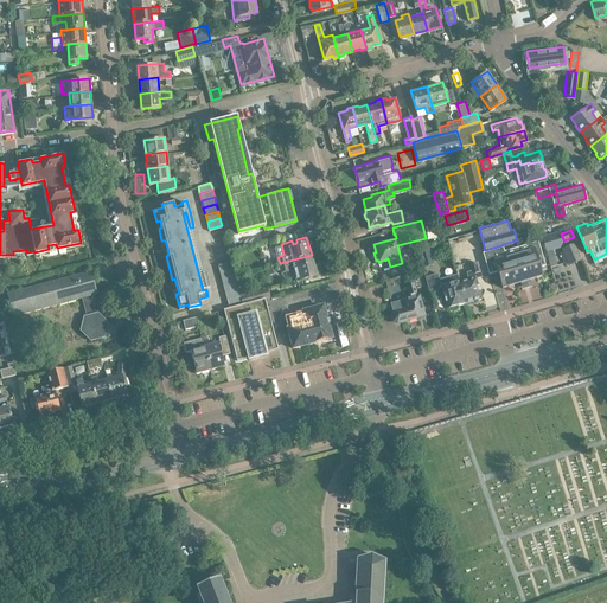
[(485,250),(483,251),(490,273),(498,269),(503,286),(506,284),(522,280),(522,282),(530,280),(529,277),(537,275),(542,274),(540,265),(545,263),(538,239),(504,250),(503,245),(485,250)]
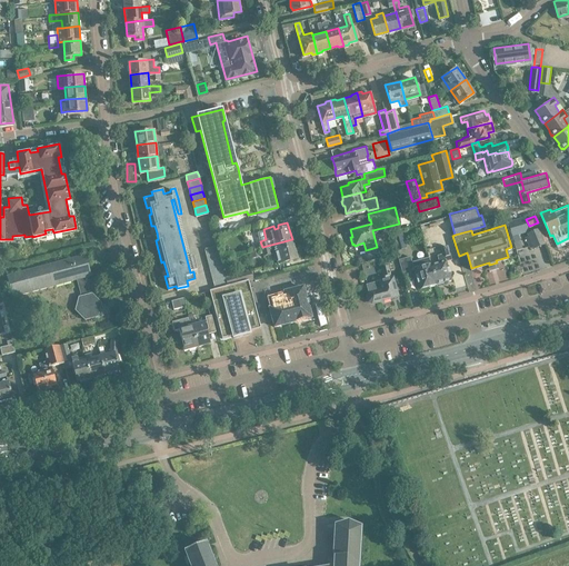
[(528,231),(528,234),(525,235),(529,246),(532,245),(533,246),(543,241),(538,227),(528,231)]
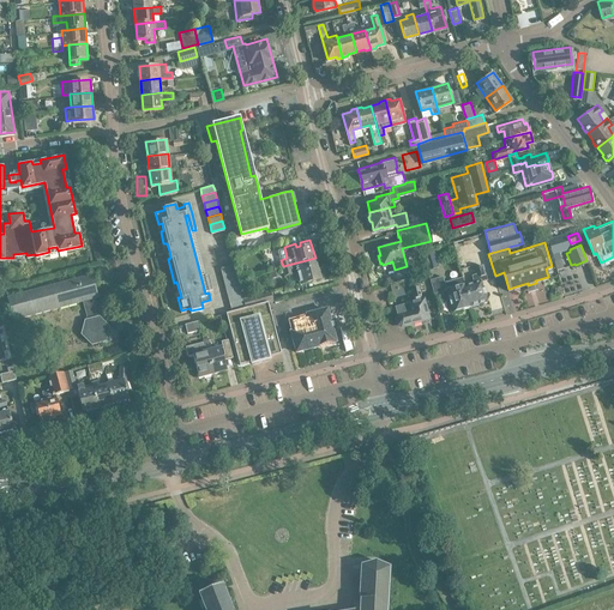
[(320,277),(315,258),(283,266),(281,267),(281,271),(283,270),(284,273),(298,270),(300,282),(320,277)]
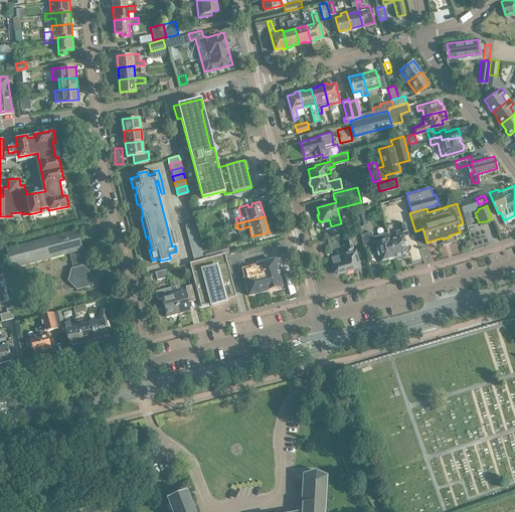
[(196,220),(185,223),(186,229),(197,226),(196,220)]
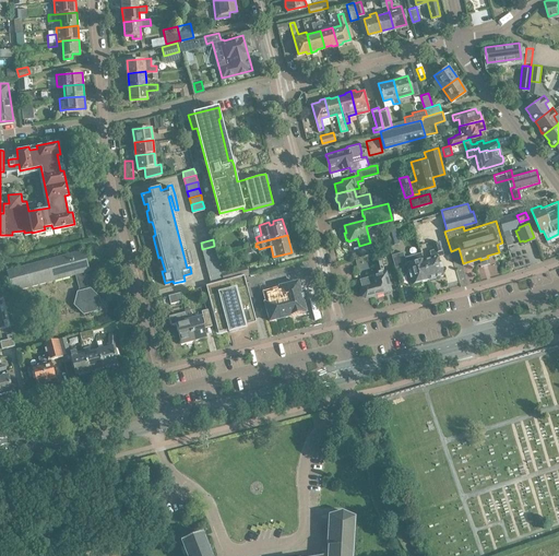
[(439,260),(438,255),(443,253),(439,240),(433,241),(435,248),(429,249),(431,256),(423,258),(428,278),(443,273),(442,268),(440,259),(439,260)]
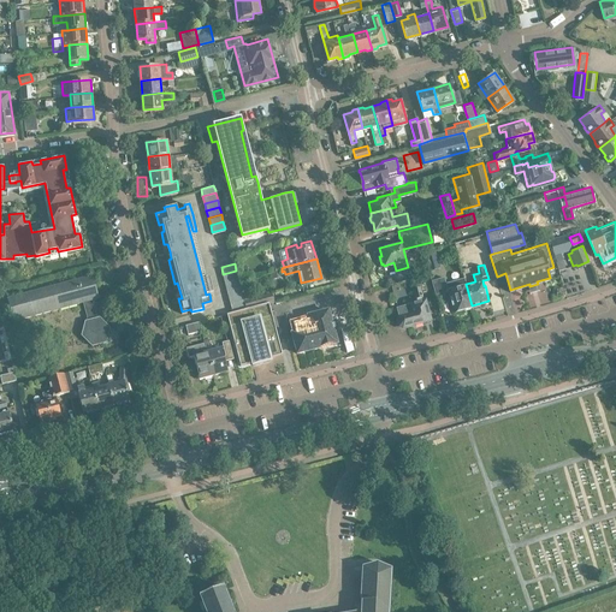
[(102,271),(10,295),(16,315),(22,314),(22,312),(41,307),(41,309),(47,307),(47,306),(55,303),(55,306),(63,303),(61,302),(71,299),(71,301),(77,299),(77,298),(86,296),(86,297),(88,297),(89,303),(88,303),(89,309),(92,309),(94,318),(92,318),(96,334),(98,333),(100,343),(99,343),(100,350),(122,344),(102,271)]
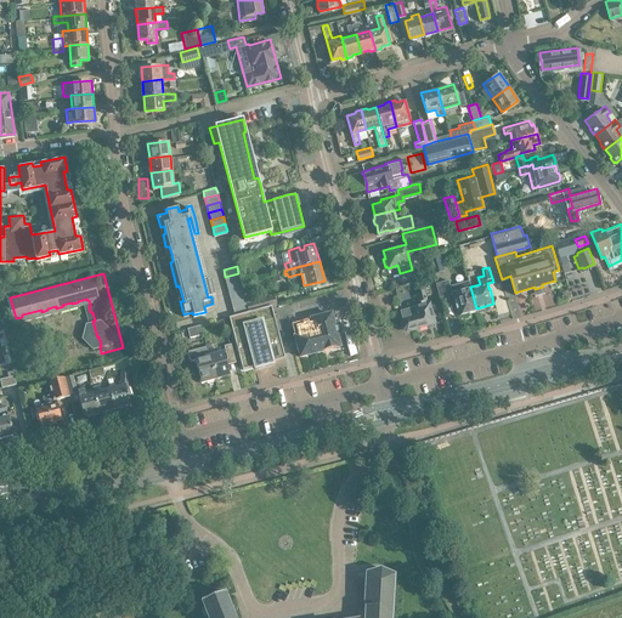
[(241,281),(238,273),(225,277),(227,284),(241,281)]
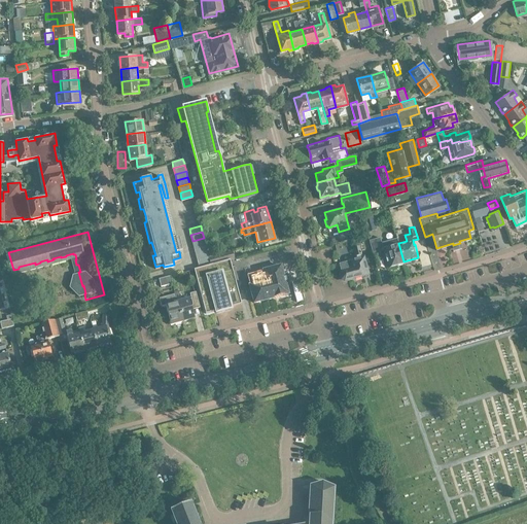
[(388,267),(405,262),(403,262),(398,243),(397,237),(381,241),(380,236),(369,238),(373,250),(382,247),(382,248),(383,248),(388,267)]
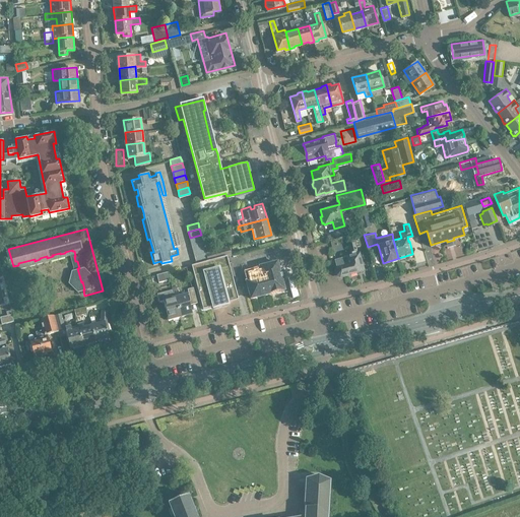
[(202,241),(201,235),(190,238),(191,244),(202,241)]
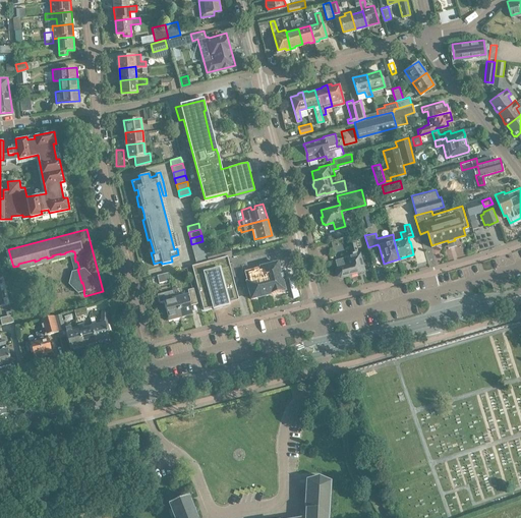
[(205,247),(203,241),(191,244),(193,250),(205,247)]
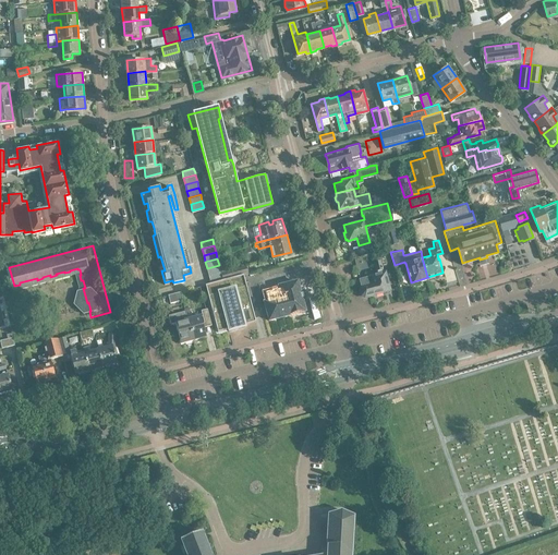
[(380,258),(373,260),(376,269),(383,267),(380,258)]
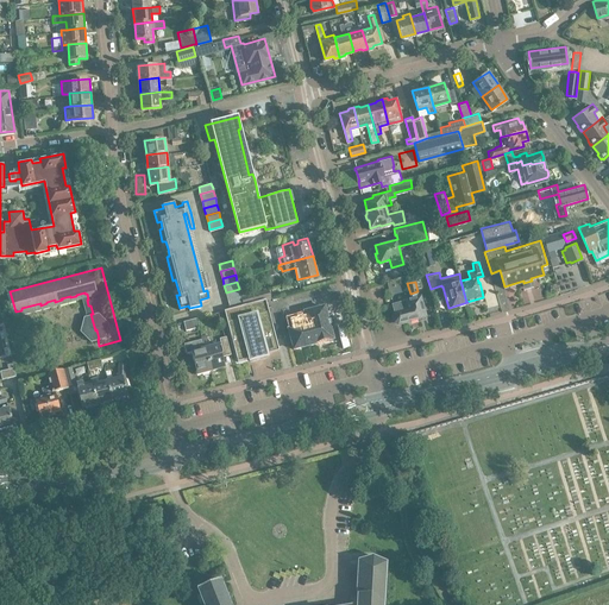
[(265,297),(270,296),(268,288),(240,295),(242,296),(243,303),(265,297)]
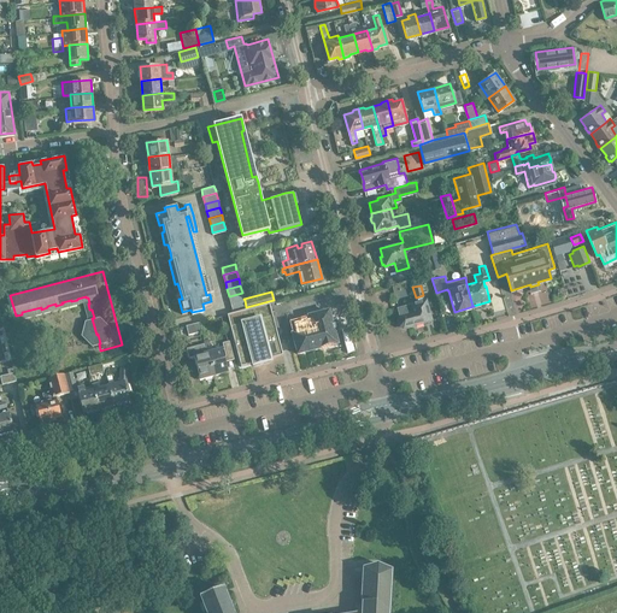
[(244,299),(242,293),(229,296),(231,304),(245,300),(244,299)]
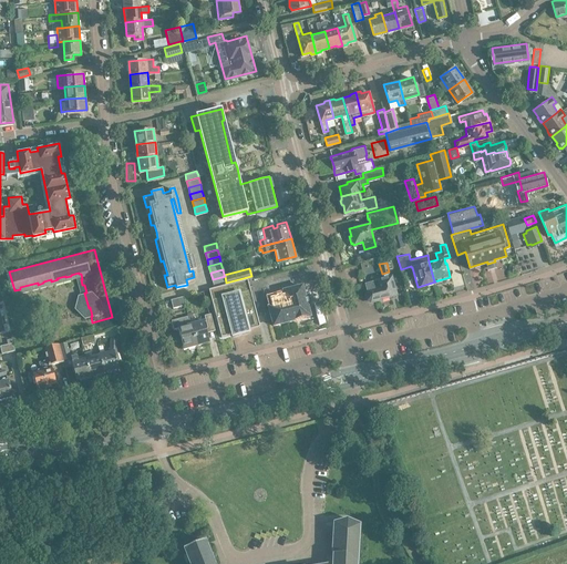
[(383,296),(395,293),(391,275),(378,278),(383,296)]
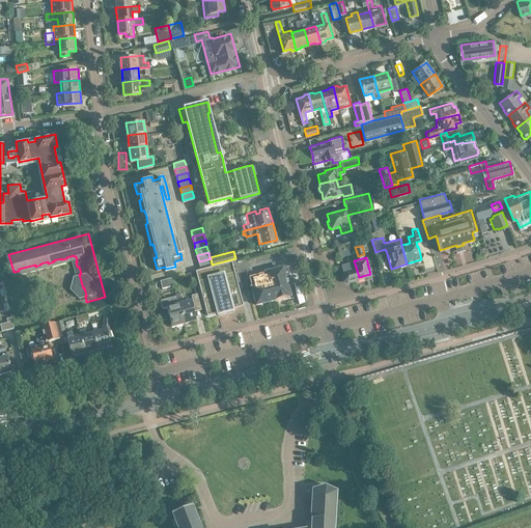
[(211,258),(199,261),(200,268),(211,266),(211,265),(212,265),(211,258)]
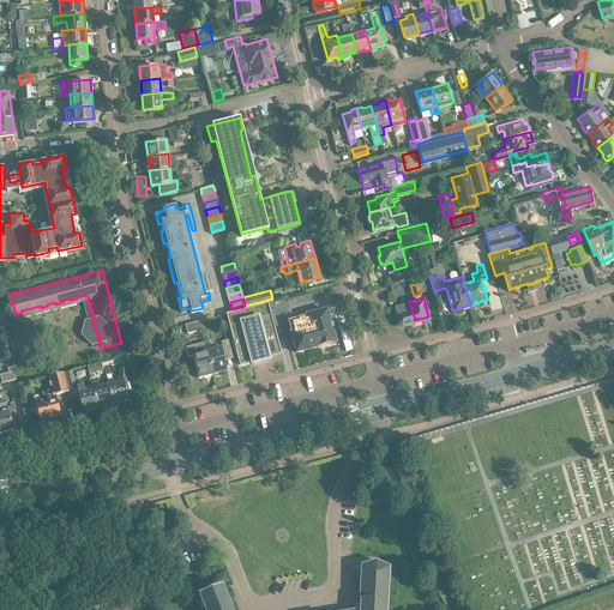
[(269,355),(282,351),(268,300),(245,306),(244,306),(244,307),(232,309),(226,312),(240,362),(252,358),(252,362),(270,357),(269,355)]
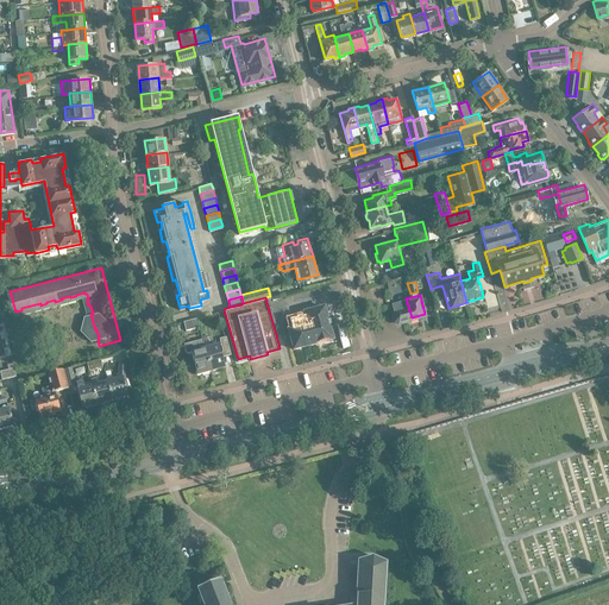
[(406,298),(393,302),(395,312),(393,314),(395,320),(397,321),(412,317),(406,298)]
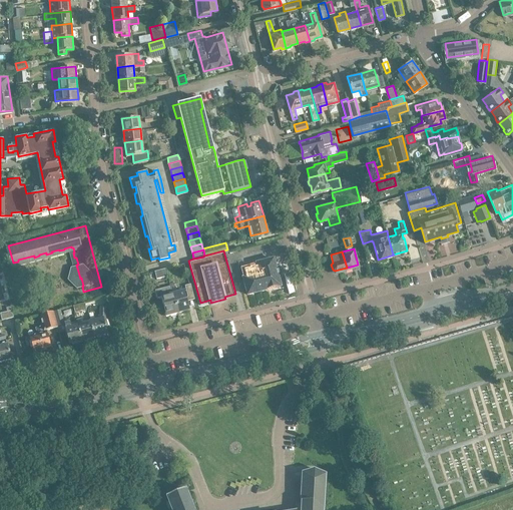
[(281,284),(278,275),(280,274),(278,266),(276,267),(273,257),(240,266),(247,293),(281,284)]
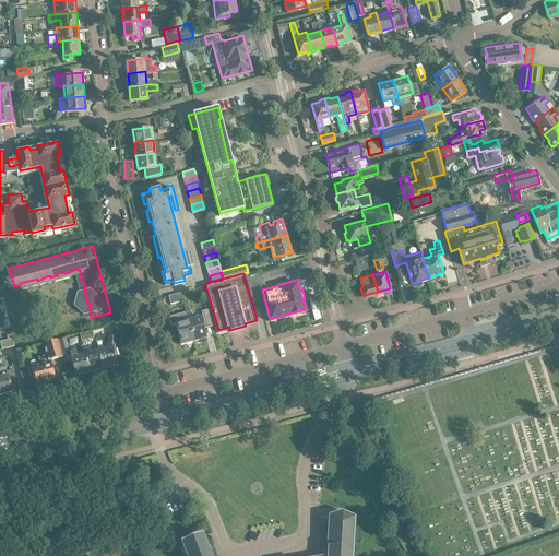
[(181,291),(168,294),(170,302),(183,298),(181,291)]
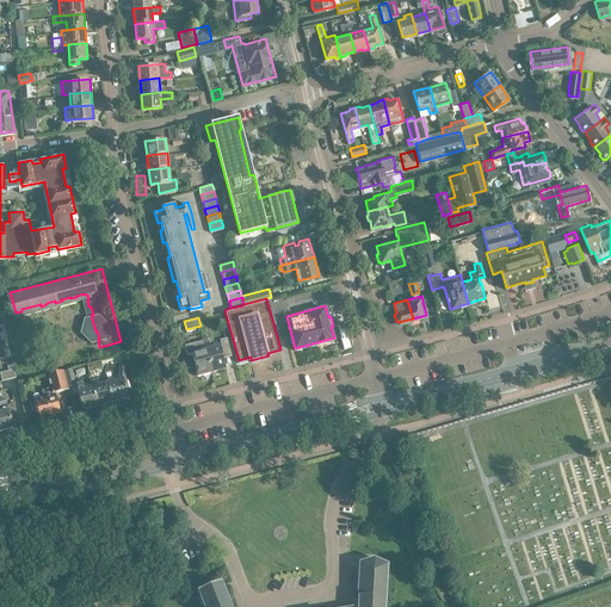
[(0,357),(10,355),(2,324),(0,324),(0,357)]
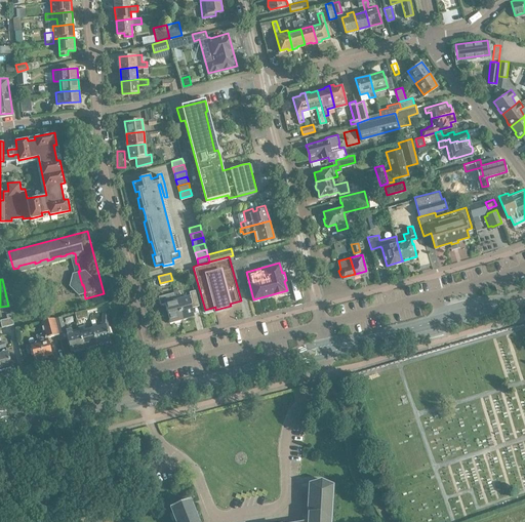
[(182,297),(180,292),(175,293),(182,318),(194,315),(192,306),(191,306),(191,305),(190,305),(189,303),(191,302),(189,295),(182,297)]
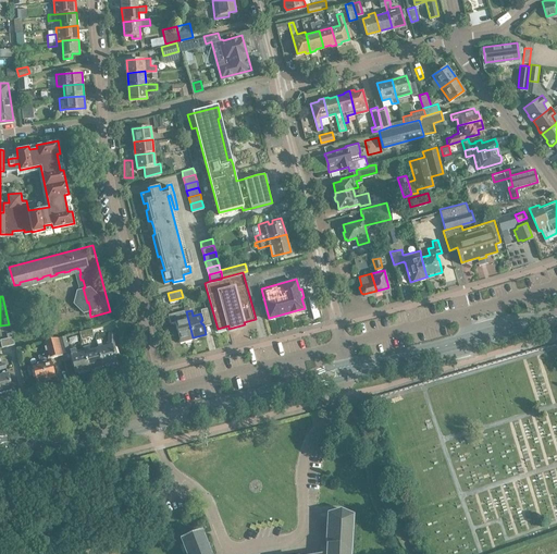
[(177,331),(181,341),(193,337),(186,311),(182,312),(183,318),(175,320),(176,327),(178,327),(178,329),(178,330),(177,331)]
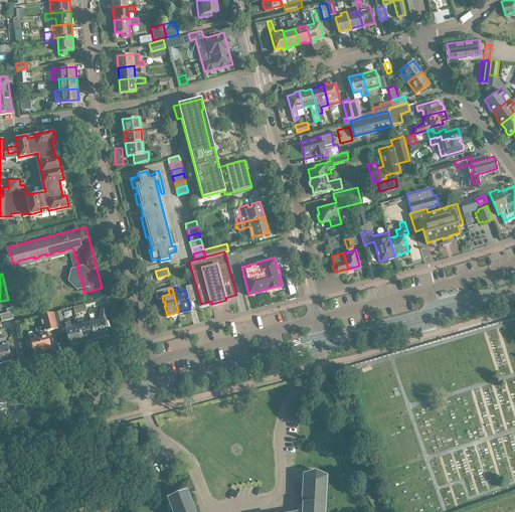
[(84,302),(72,306),(74,311),(80,310),(86,311),(87,306),(86,306),(84,302)]
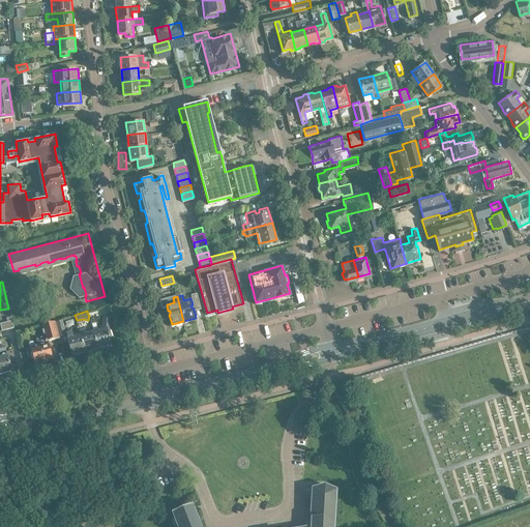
[(102,325),(92,328),(93,330),(97,346),(111,342),(109,334),(111,334),(109,327),(109,315),(102,315),(102,325)]
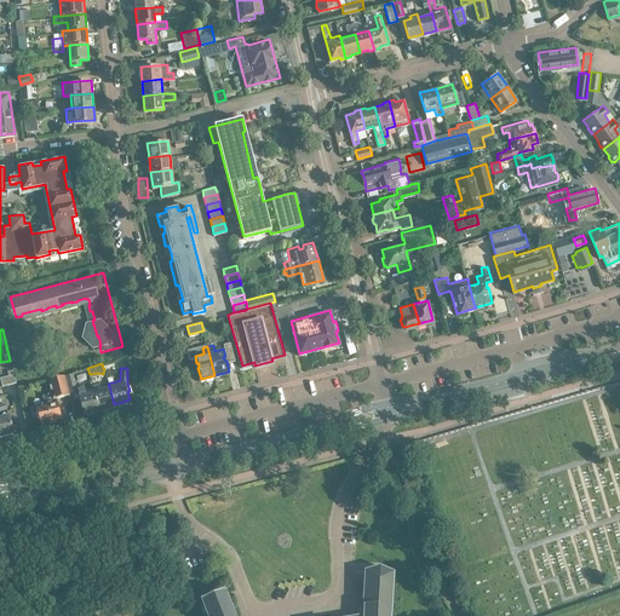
[(84,413),(98,408),(93,386),(85,389),(84,383),(76,385),(73,372),(65,373),(69,391),(76,389),(80,399),(79,399),(80,403),(81,403),(84,413)]
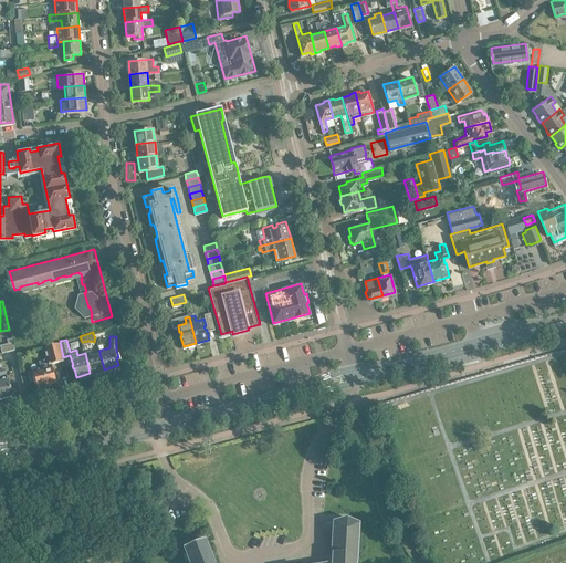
[(2,351),(14,347),(13,341),(0,343),(2,351)]
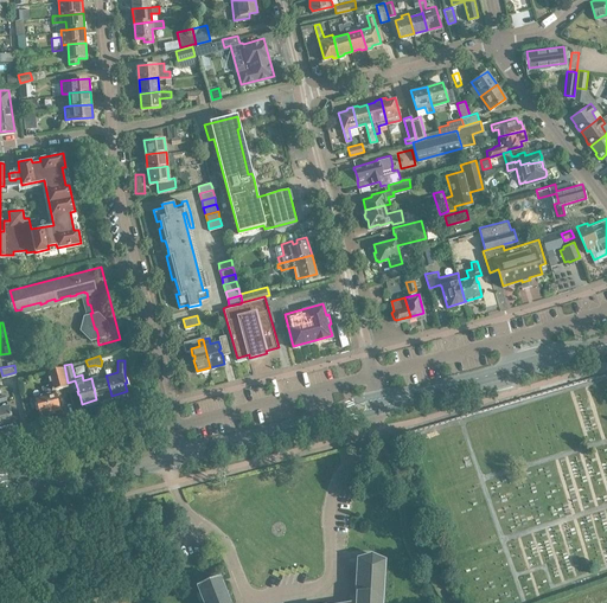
[(34,397),(30,398),(32,406),(37,405),(39,415),(42,414),(42,415),(46,417),(49,414),(49,412),(61,409),(56,390),(52,391),(52,389),(68,384),(63,366),(48,370),(42,371),(44,377),(49,376),(51,384),(43,385),(45,393),(34,396),(34,397)]
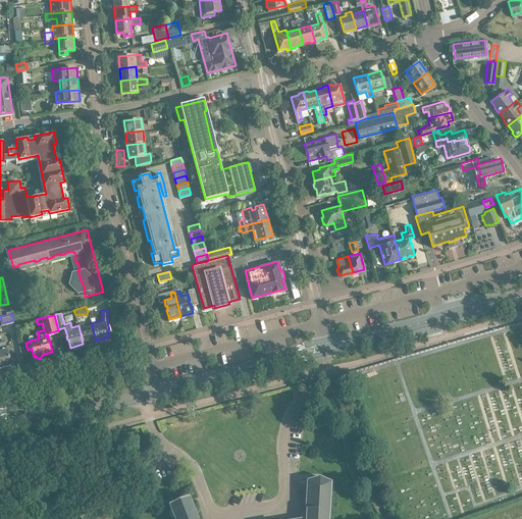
[(77,324),(79,325),(83,344),(96,341),(92,325),(85,327),(84,322),(77,324)]
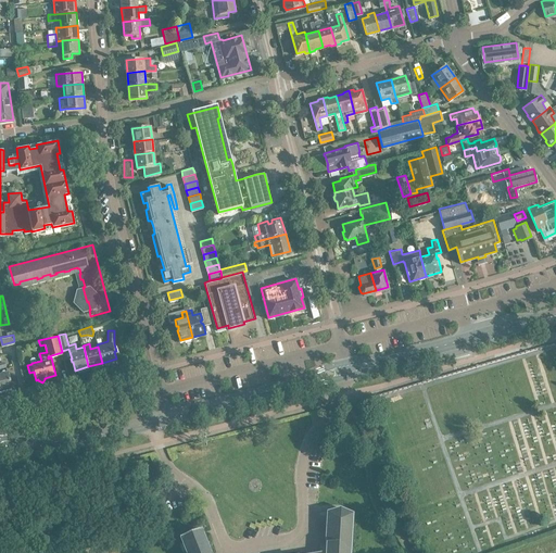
[(0,373),(0,374),(0,373),(0,389),(12,387),(7,369),(0,371),(0,373)]
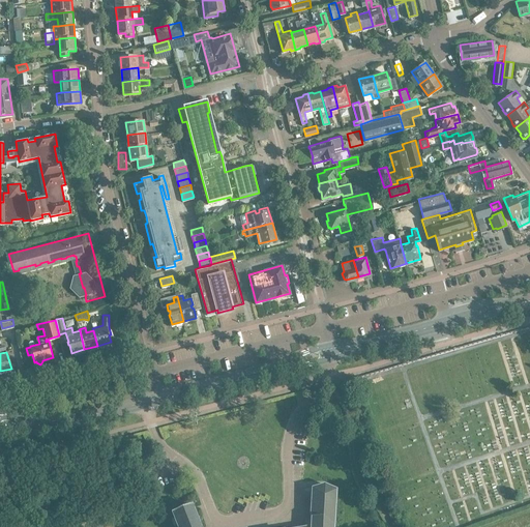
[(332,526),(333,526),(336,488),(324,484),(312,487),(310,517),(314,517),(313,526),(306,526),(200,526),(190,502),(188,502),(189,504),(172,511),(174,517),(172,518),(174,524),(176,523),(178,526),(332,526)]
